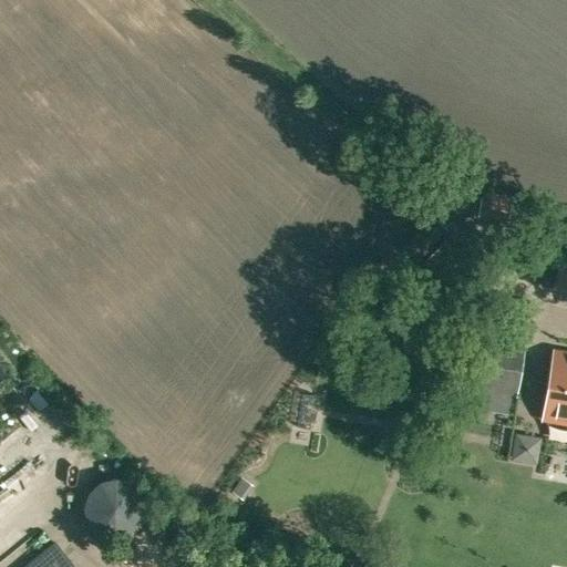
[(477,219),(495,222),(508,223),(512,194),(482,191),(477,219)]
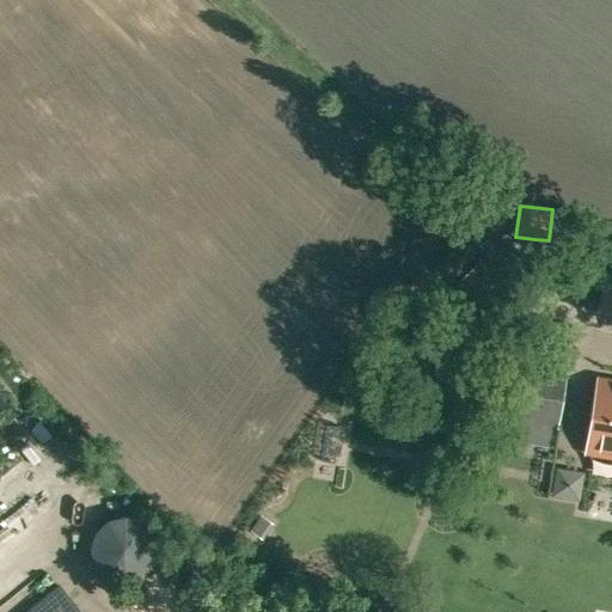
[(509,346),(508,349),(496,421),(557,429),(567,354),(509,346)]
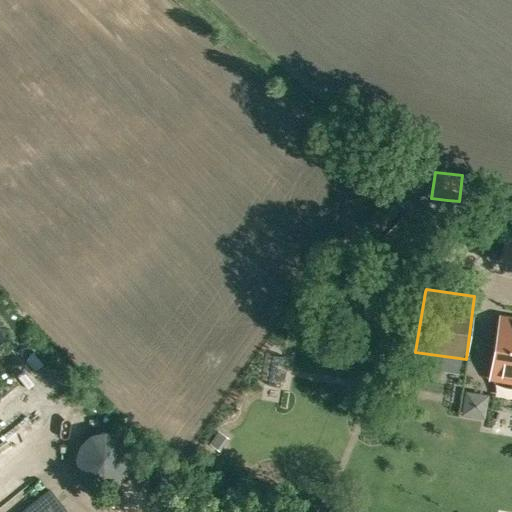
[(511,316),(499,314),(489,380),(511,383),(511,316)]
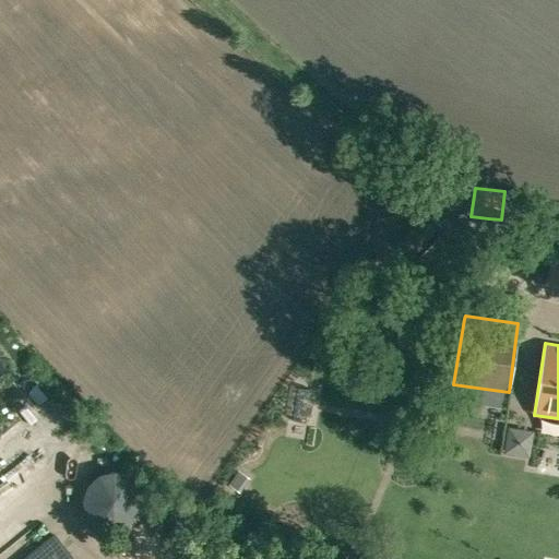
[(238,471),(228,485),(239,492),(249,478),(238,471)]
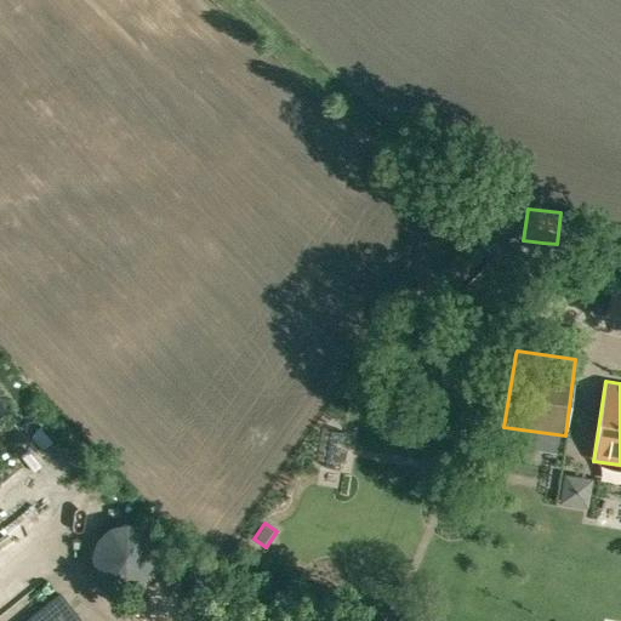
[(81,620),(61,594),(28,620),(81,620)]
